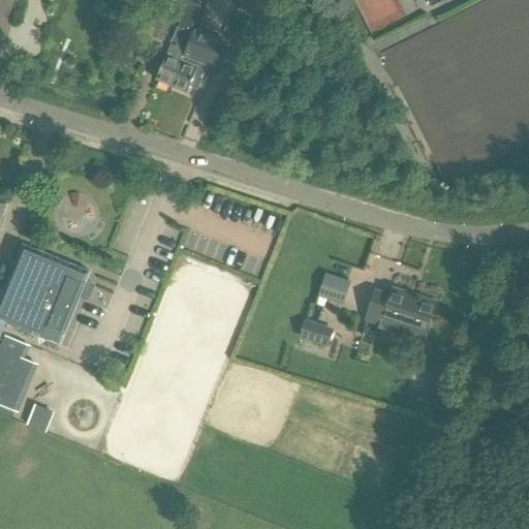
[(179,25),(172,42),(156,80),(172,86),(193,31),(192,31),(191,34),(188,33),(189,29),(190,25),(192,26),(200,5),(188,0),(180,21),(181,22),(179,25)]
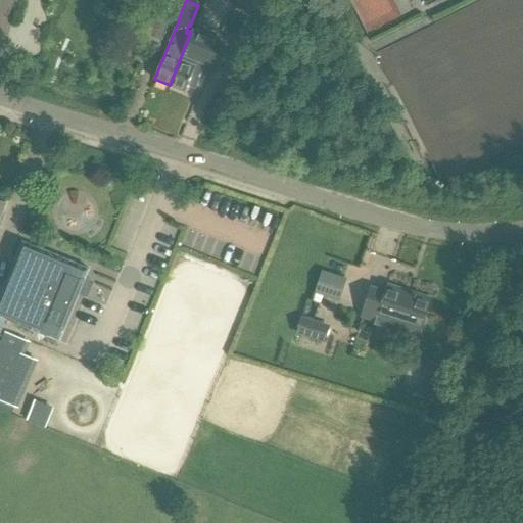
[(154,13),(144,38),(160,44),(171,19),(154,13)]
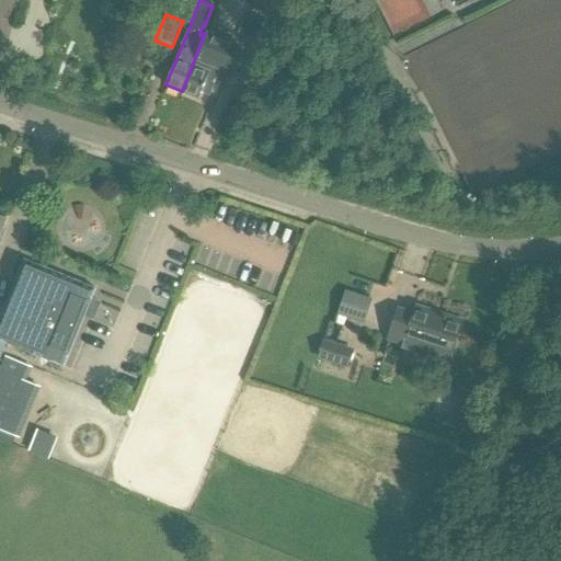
[(222,41),(205,33),(182,91),(199,98),(202,92),(209,95),(220,71),(230,75),(241,47),(222,41)]
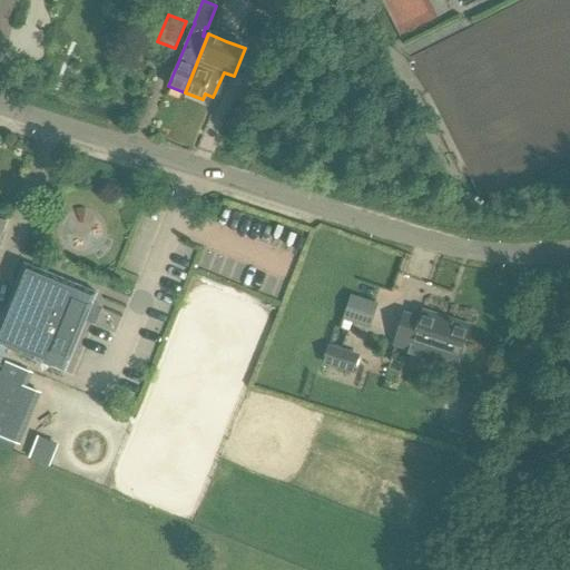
[(26,261),(5,312),(22,320),(10,349),(71,374),(72,373),(87,379),(119,300),(105,293),(26,261)]
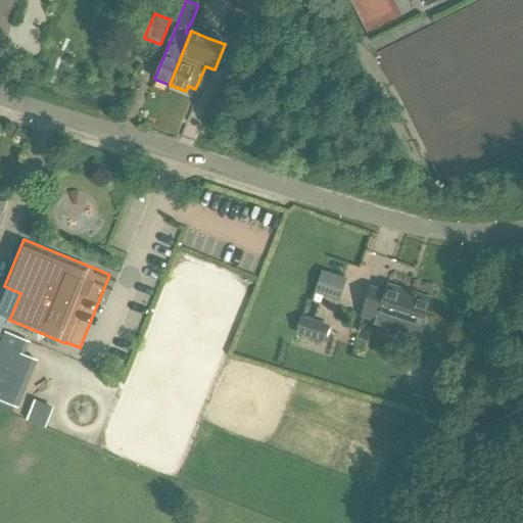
[(345,296),(348,274),(324,270),(320,291),(345,296)]
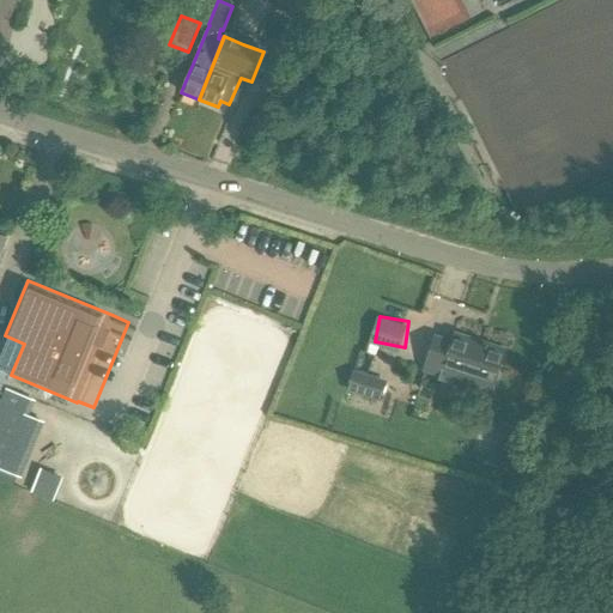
[(0,393),(20,343),(0,334),(0,393)]
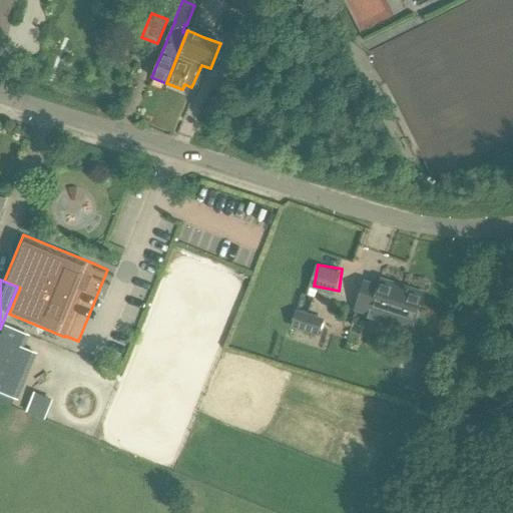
[(354,312),(368,317),(367,319),(410,332),(422,294),(381,280),(379,288),(364,283),(354,312)]
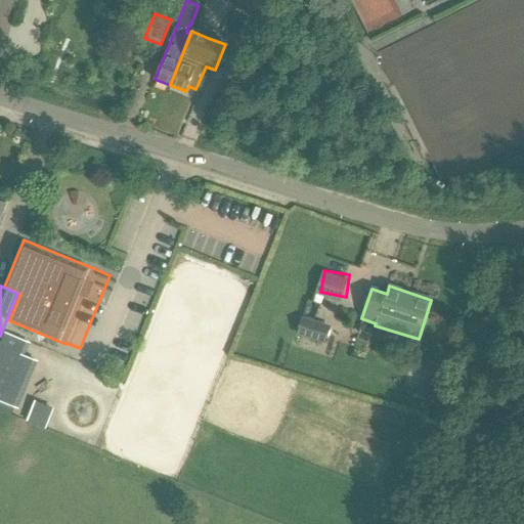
[(302,317),(296,335),(325,344),(331,325),(302,317)]
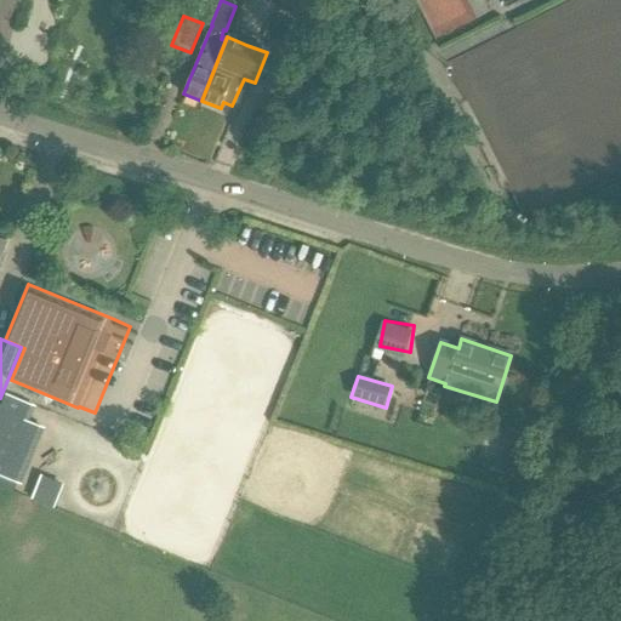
[(0,406),(0,485),(15,491),(17,483),(22,485),(45,428),(29,421),(36,406),(6,394),(0,406)]
